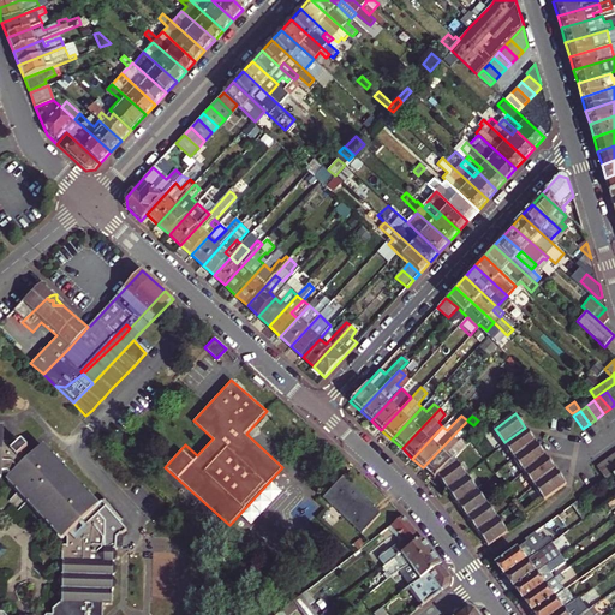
[(436,475),(453,458),(469,441),(464,436),(473,425),(467,421),(423,467),(434,478),(436,475)]
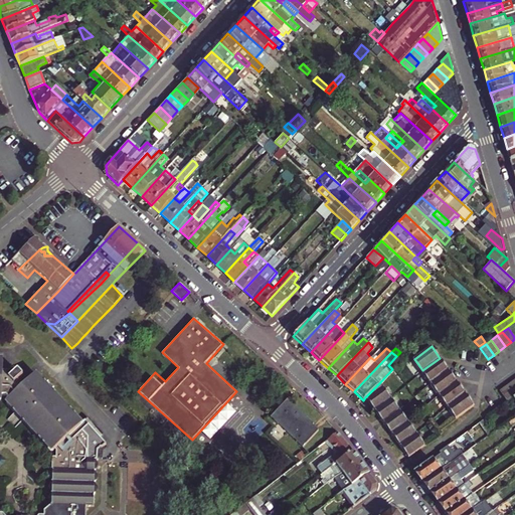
[(96,507),(97,495),(100,488),(97,482),(101,476),(98,471),(100,466),(92,452),(90,452),(90,437),(79,426),(83,422),(53,391),(55,389),(49,383),(47,384),(36,373),(28,381),(16,369),(3,368),(4,359),(0,358),(0,514),(88,514),(89,506),(96,507)]
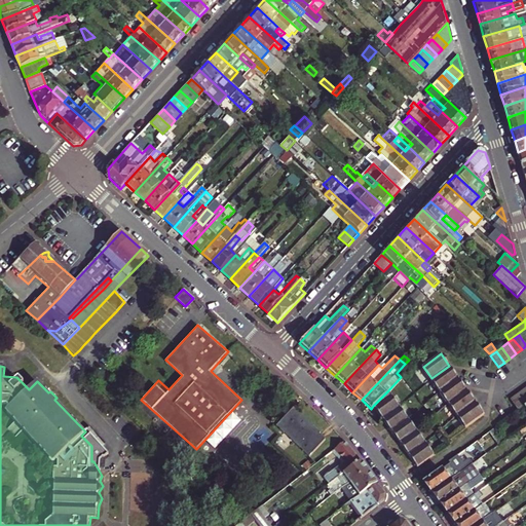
[(431,378),(441,390),(457,378),(449,366),(431,378)]
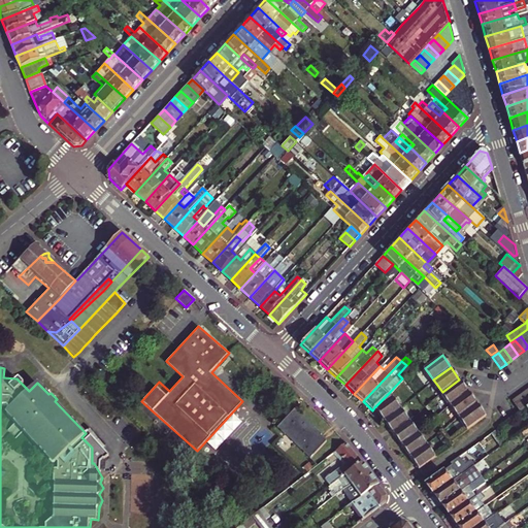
[(452,404),(468,391),(459,380),(442,392),(452,404)]
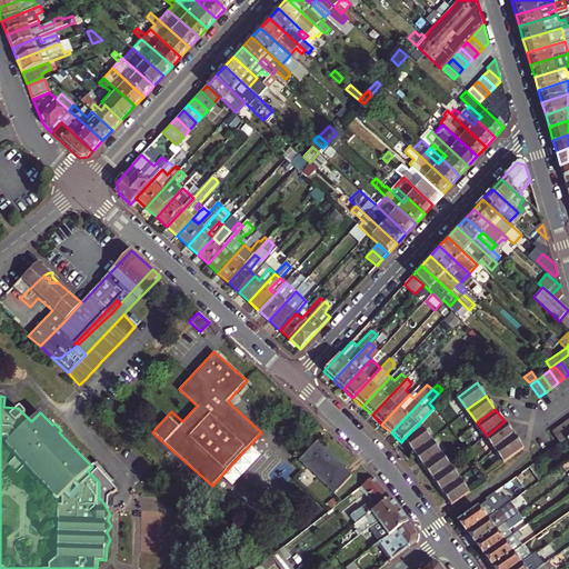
[(487,436),(496,448),(513,435),(505,421),(487,436)]
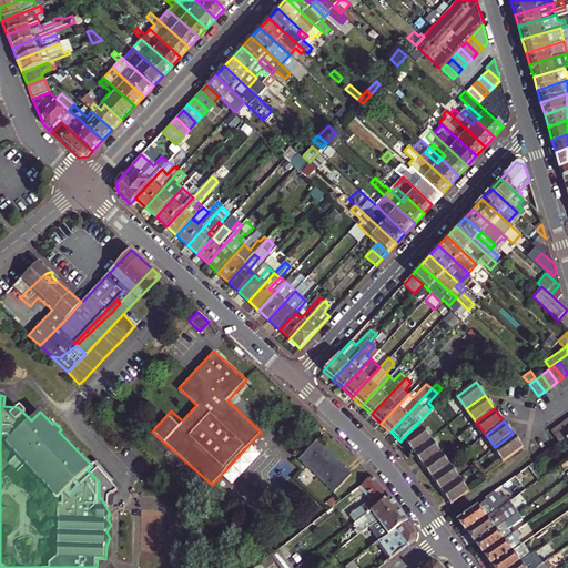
[(567,438),(567,436),(567,429),(561,422),(556,426),(565,439),(567,438)]
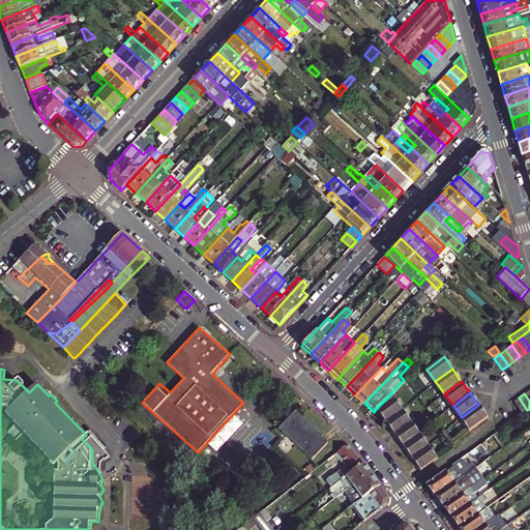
[(385,421),(402,409),(390,394),(376,409),(385,421)]
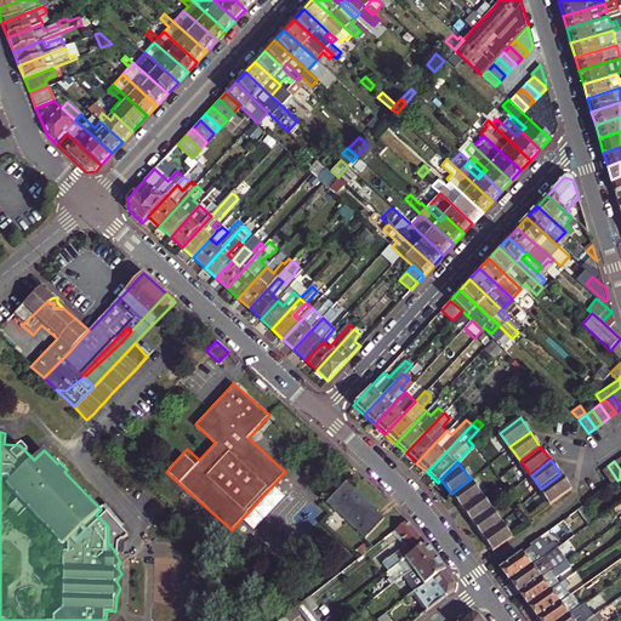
[(611,485),(617,480),(608,466),(602,471),(611,485)]
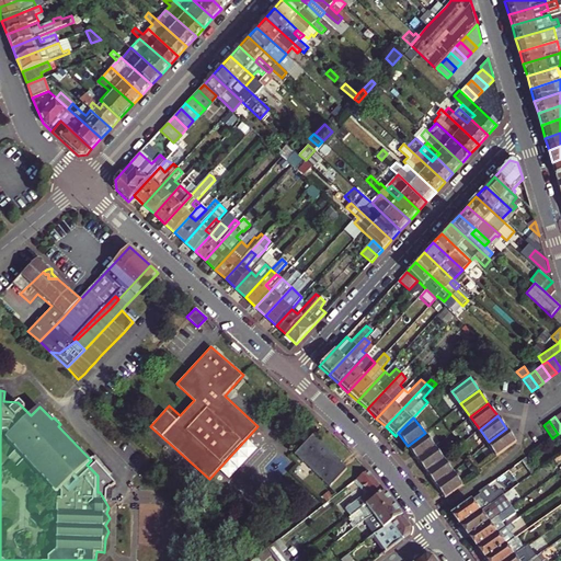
[(489,442),(497,455),(516,441),(506,428),(489,442)]
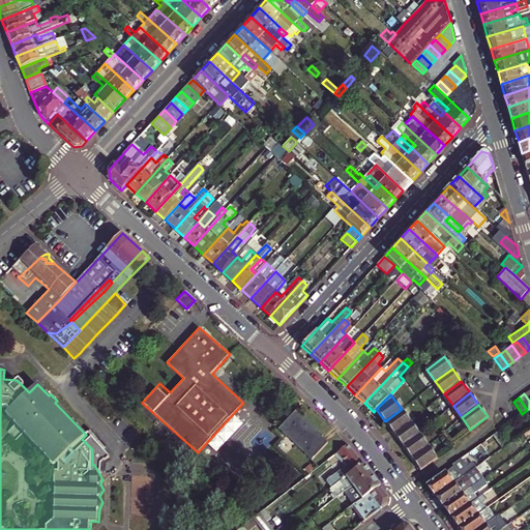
[(393,433),(410,421),(402,409),(385,421),(393,433)]
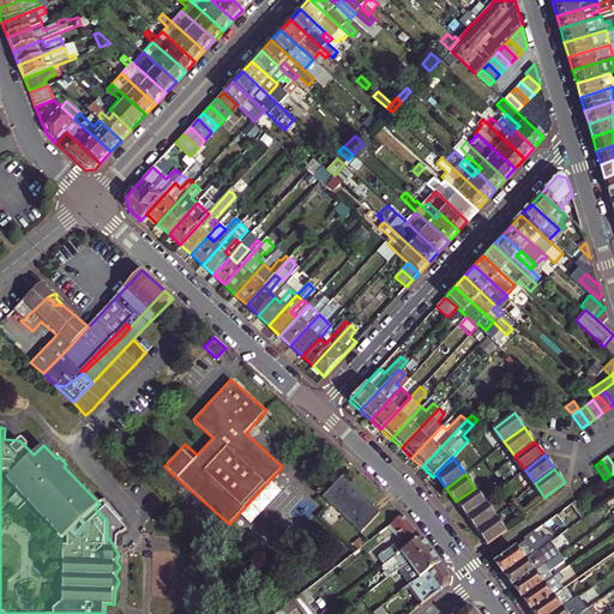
[(380,511),(373,505),(374,503),(343,475),(323,498),(361,533),(380,511)]
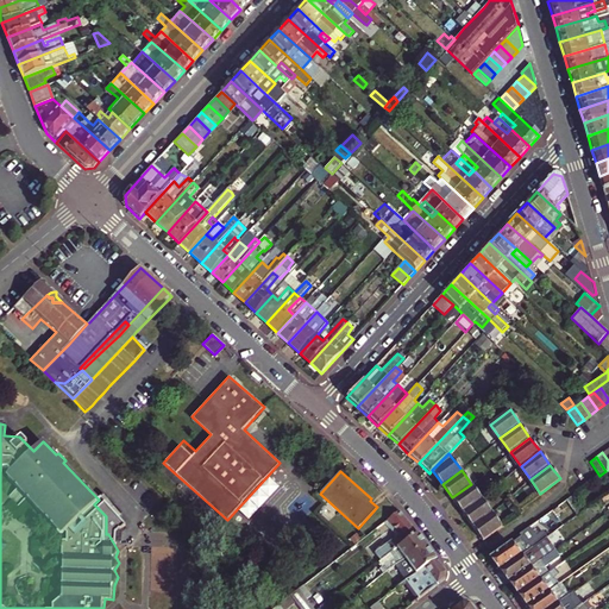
[(463,513),(482,498),(471,484),(452,497),(463,513)]
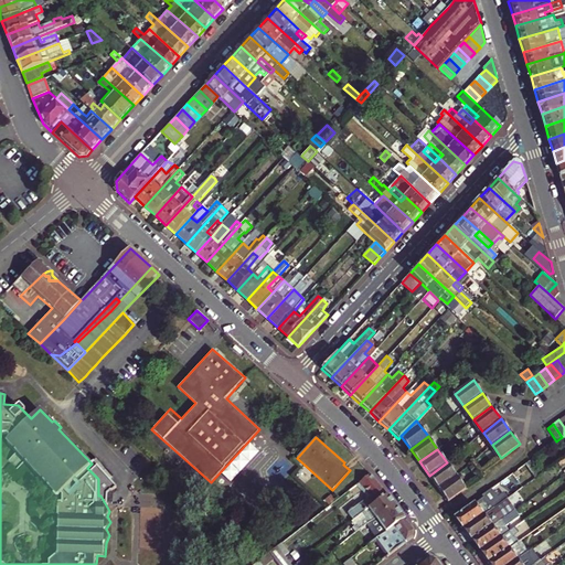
[(438,488),(456,475),(447,462),(429,476),(438,488)]
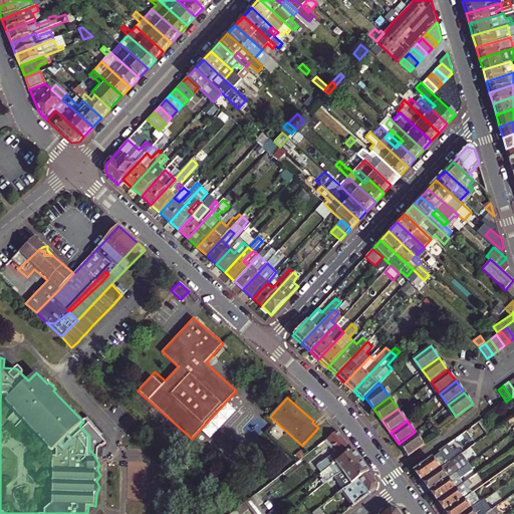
[(335,462),(353,450),(337,432),(324,441),(334,453),(327,459),(328,461),(320,467),(323,471),(335,462)]
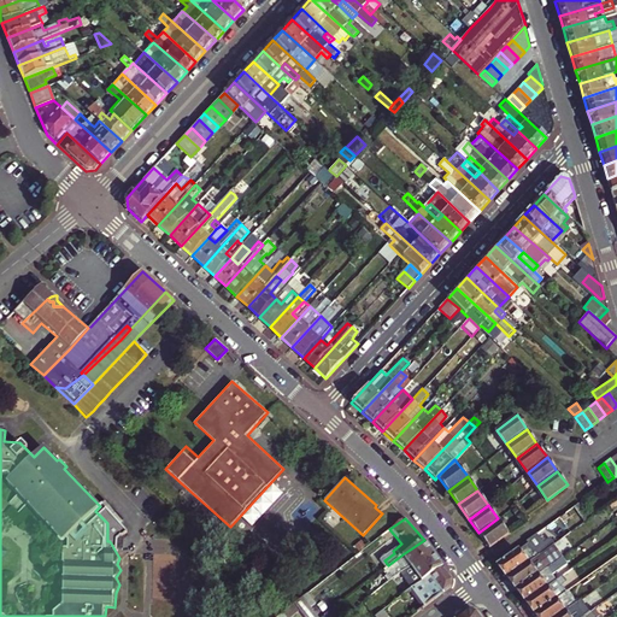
[(479,533),(489,546),(509,533),(498,518),(479,533)]
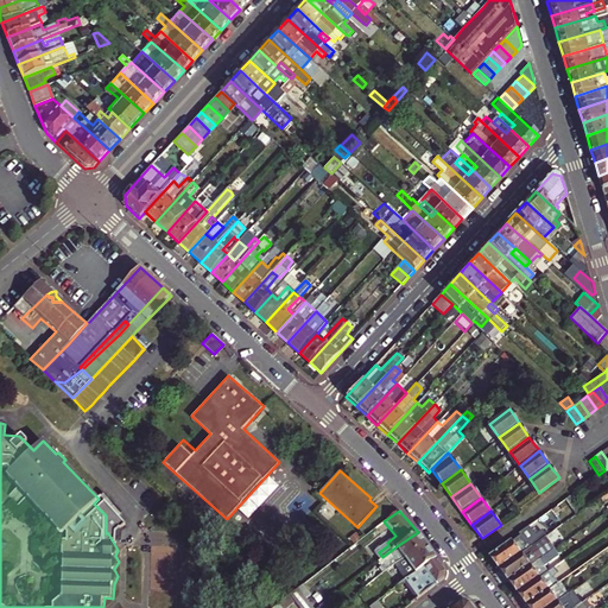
[(379,576),(387,570),(426,543),(418,532),(397,546),(382,557),(379,561),(382,565),(379,569),(380,571),(377,574),(379,576)]
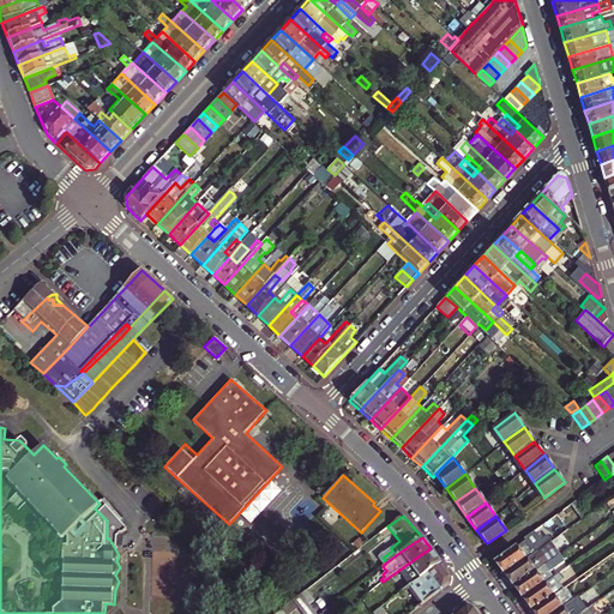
[(505,575),(524,560),(549,542),(546,537),(531,548),(525,541),(495,563),(505,575)]
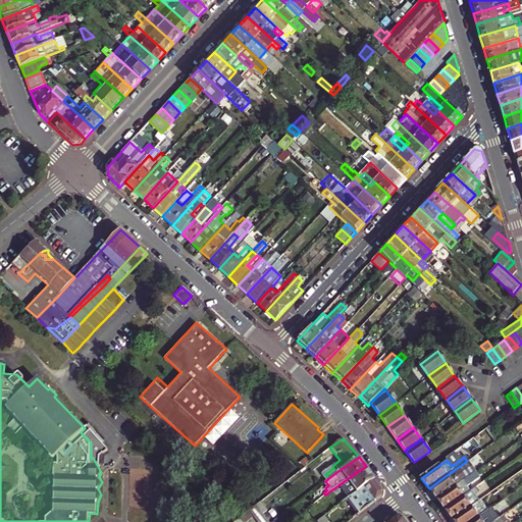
[(347,497),(349,496),(375,479),(366,466),(332,489),(325,494),(318,500),(321,504),(330,497),(334,493),(336,496),(343,491),(347,497)]
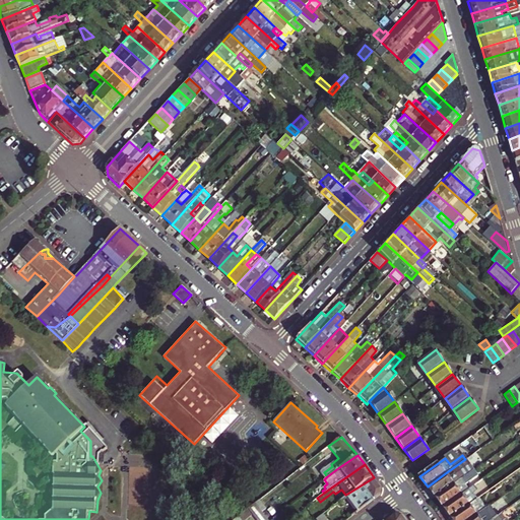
[(428,486),(435,497),(451,484),(444,474),(428,486)]
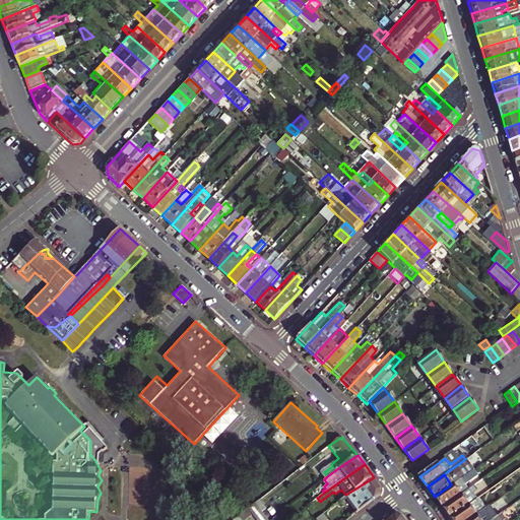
[(347,494),(360,510),(380,495),(381,488),(374,477),(347,494)]
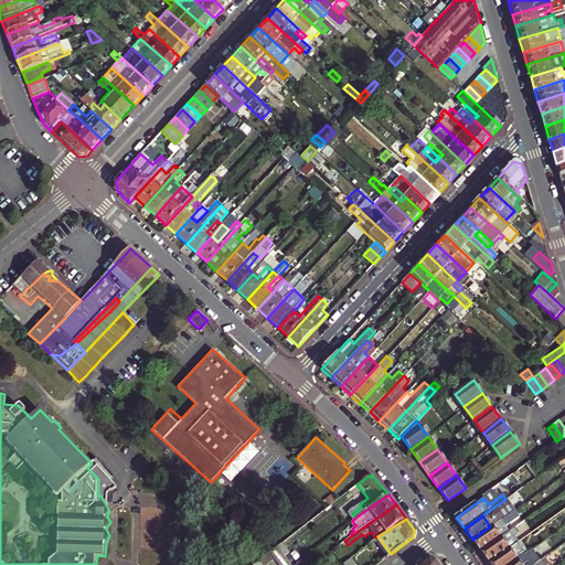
[(472,540),(481,551),(509,531),(501,520),(490,526),(472,540)]
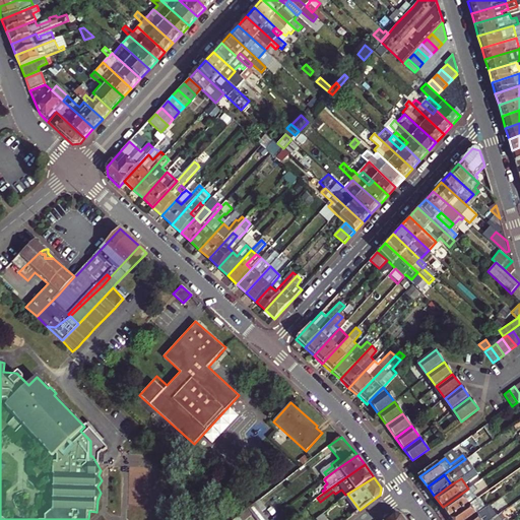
[(443,507),(450,517),(476,499),(472,494),(477,490),(474,484),(468,489),(443,507)]
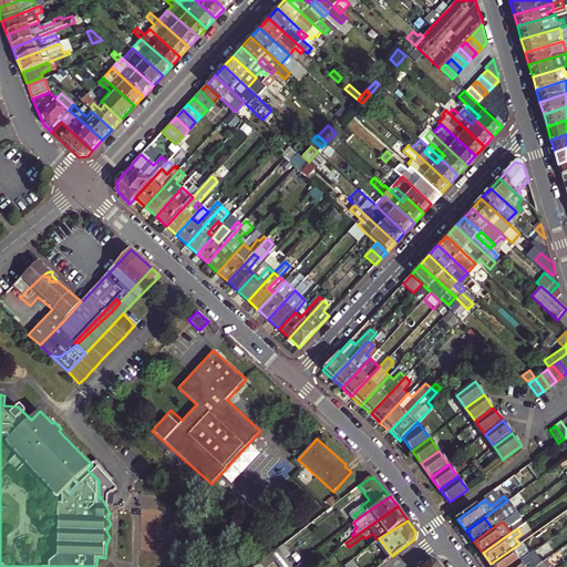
[(385,562),(392,556),(379,538),(377,539),(372,544),(374,546),(379,543),(388,555),(384,558),(385,562)]
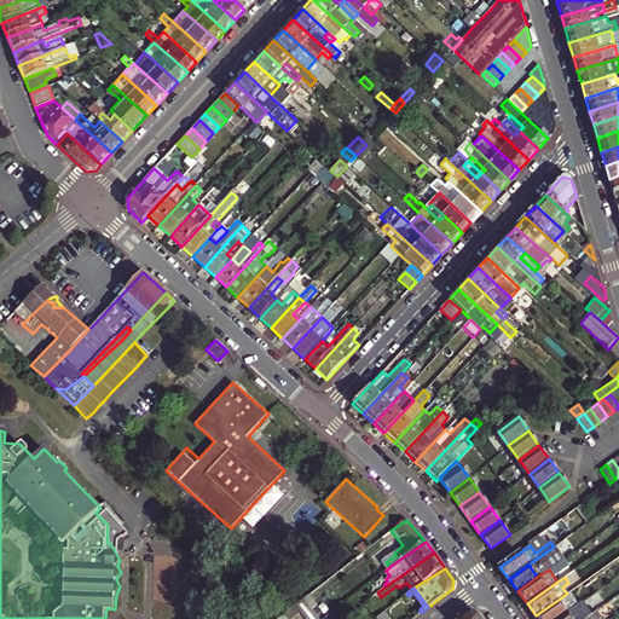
[(576,596),(578,595),(573,589),(567,594),(571,600),(576,596)]
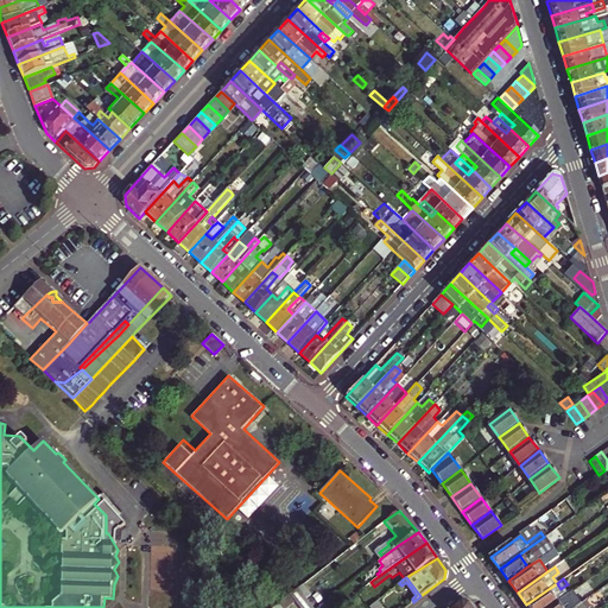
[(526,605),(529,607),(546,607),(570,593),(565,586),(561,589),(557,583),(526,605)]
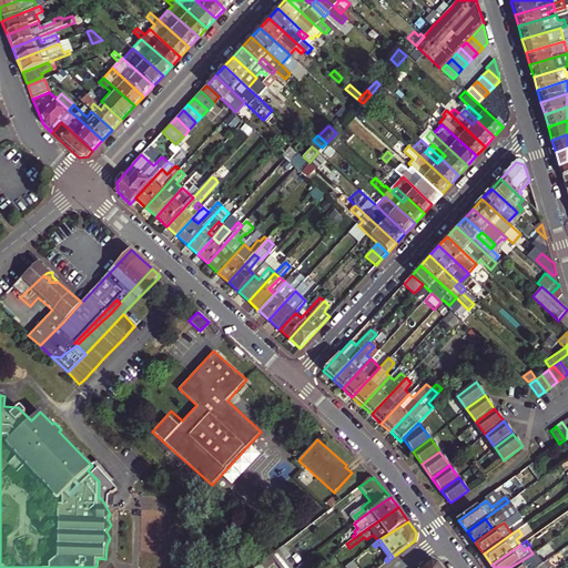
[(293,567),(286,558),(291,555),(284,546),(271,556),(275,561),(280,567),(293,567)]
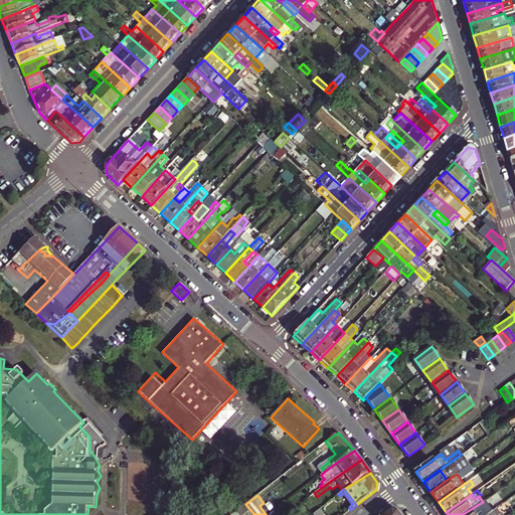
[(463,514),(485,514),(493,510),(486,500),(483,502),(463,514)]
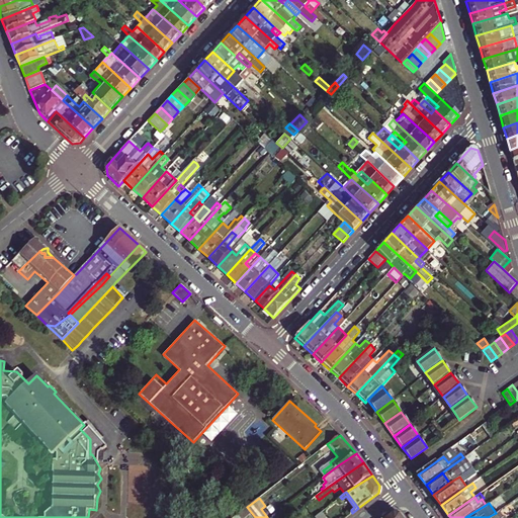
[(237,514),(240,517),(244,517),(251,512),(247,507),(241,511),(237,514)]
